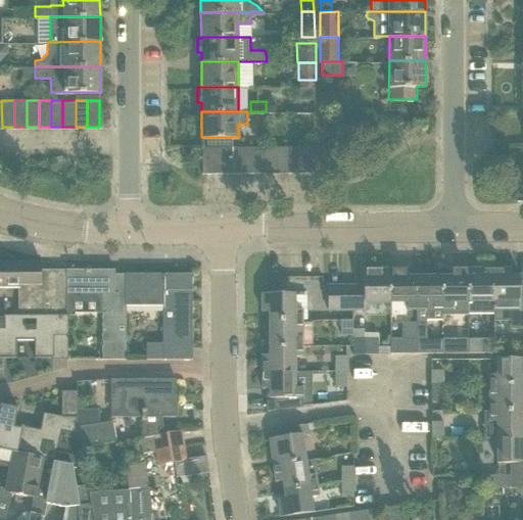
[(215,172),(214,145),(201,145),(201,172),(215,172)]
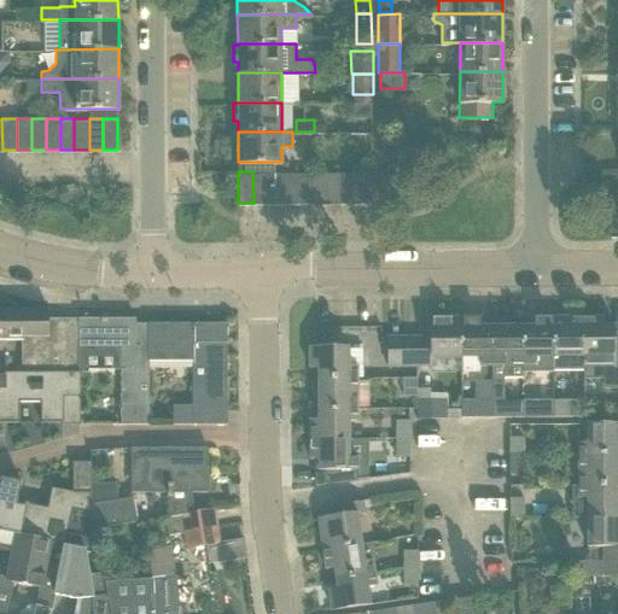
[(268,171),(252,171),(254,203),(268,203),(268,171)]
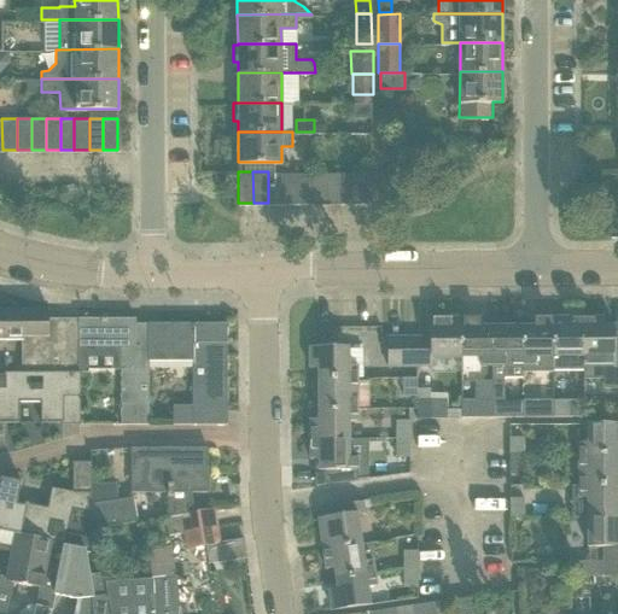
[(283,171),(268,171),(268,203),(283,203),(283,171)]
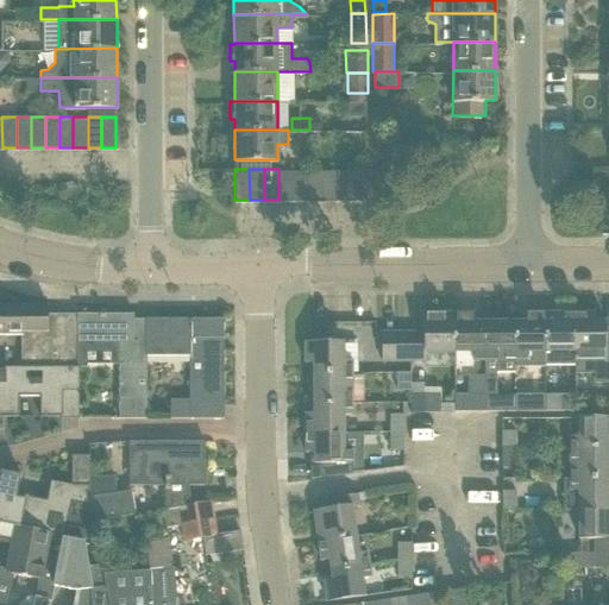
[(293,169),(278,169),(278,200),(293,200),(293,169)]
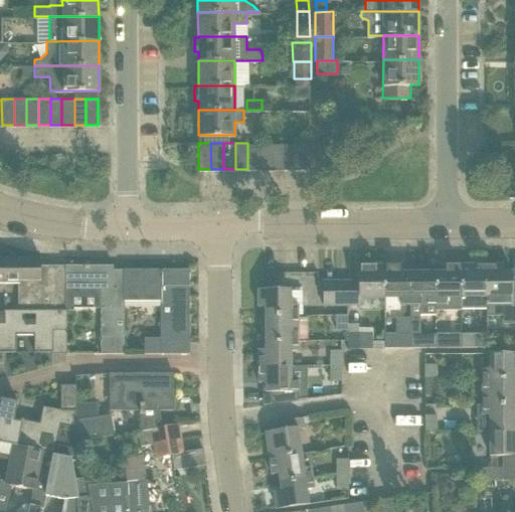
[(260,169),(260,143),(247,143),(247,169),(260,169)]
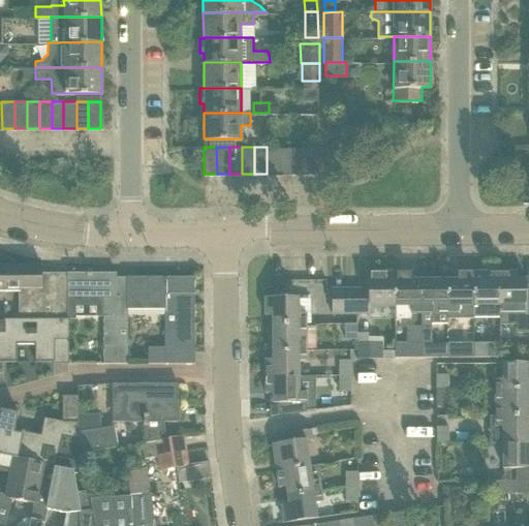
[(280,174),(279,147),(267,147),(267,174),(280,174)]
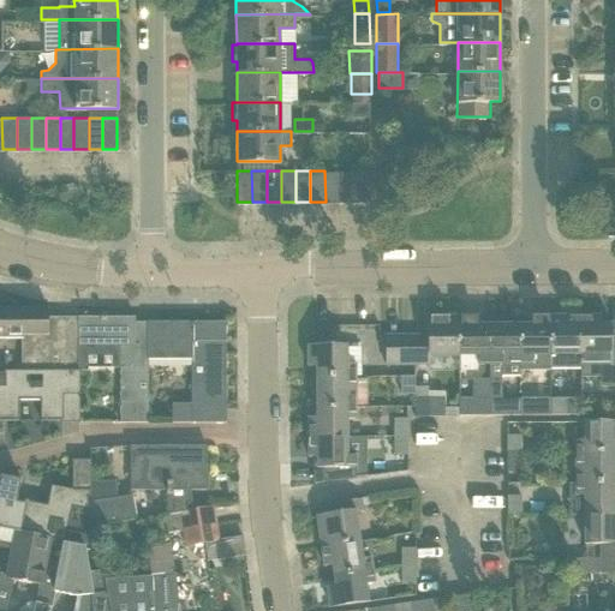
[(340,202),(340,171),(324,171),(326,202),(340,202)]
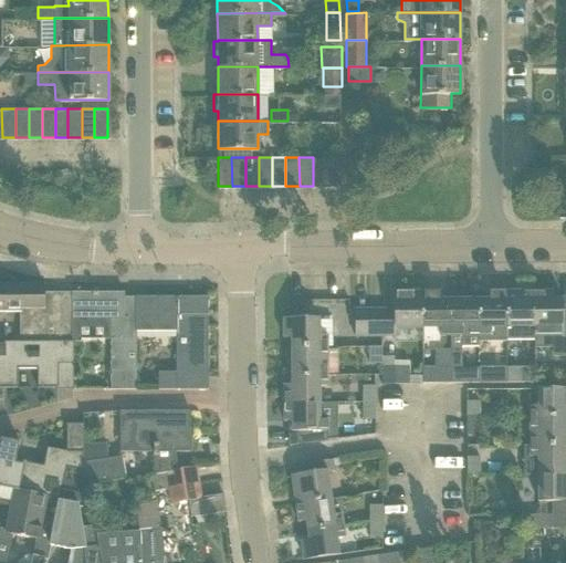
[(326,186),(326,157),(313,157),(313,186),(326,186)]
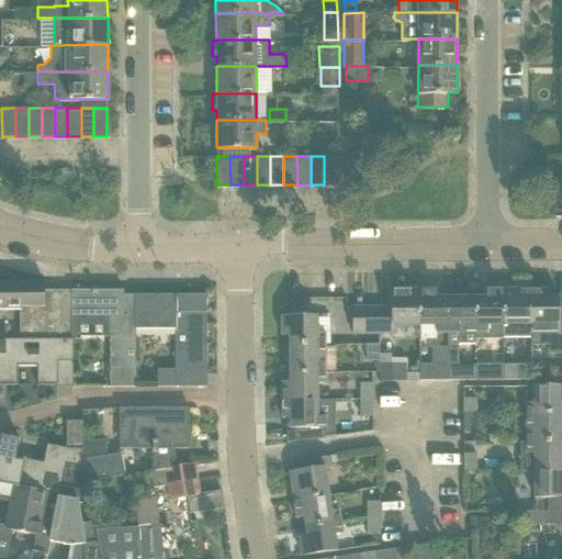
[(337,156),(324,156),(324,185),(337,185),(337,156)]
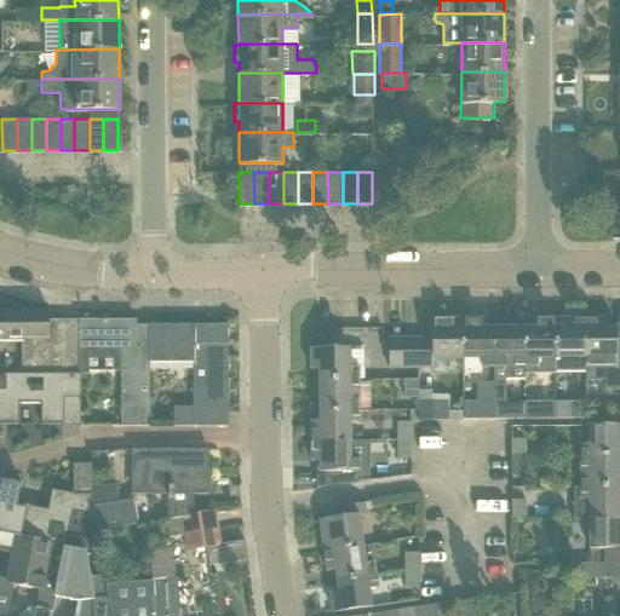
[(49,308),(0,308),(0,338),(22,339),(22,372),(64,372),(64,321),(64,320),(49,320),(49,308)]
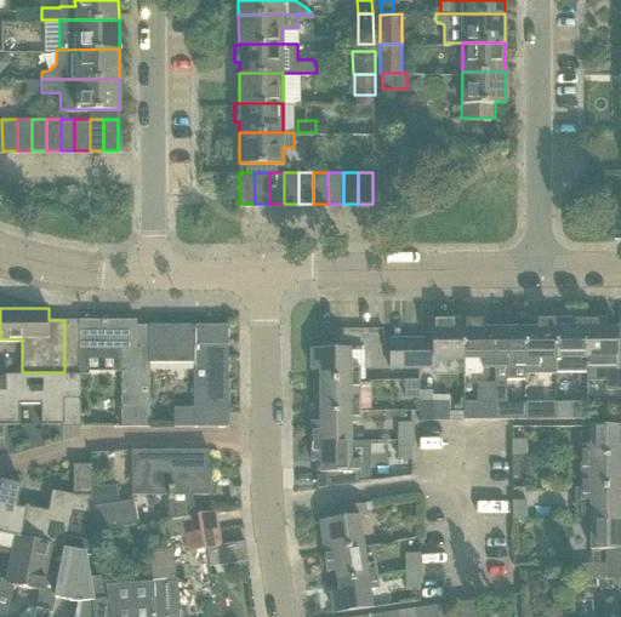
[(535,326),(525,326),(525,365),(525,370),(556,369),(556,316),(535,316),(535,326)]
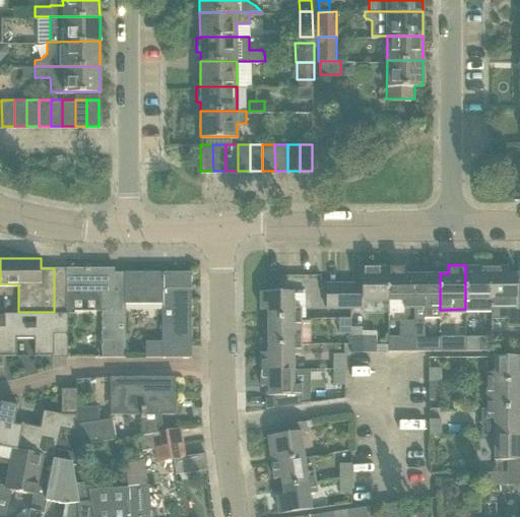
[(491,265),(465,265),(465,309),(491,309),(491,265)]
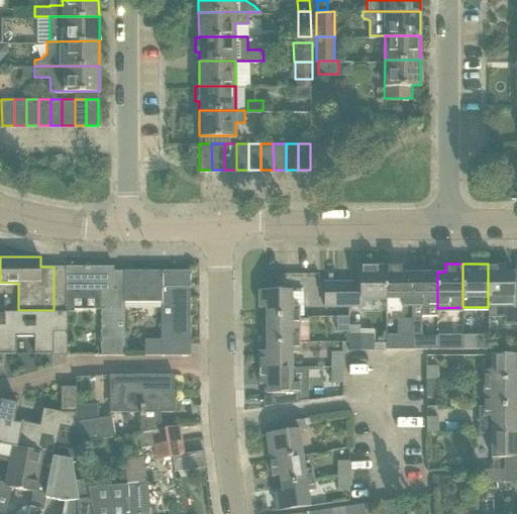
[(516,275),(514,276),(514,271),(504,271),(504,264),(488,264),(488,307),(488,315),(504,315),(504,323),(516,322),(516,275)]
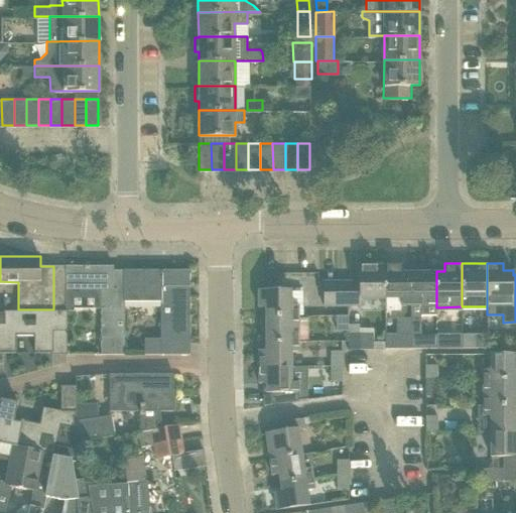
[(66,267),(53,267),(53,309),(67,309),(67,288),(101,288),(101,353),(124,353),(124,292),(123,292),(123,272),(113,272),(113,264),(66,264),(66,267)]
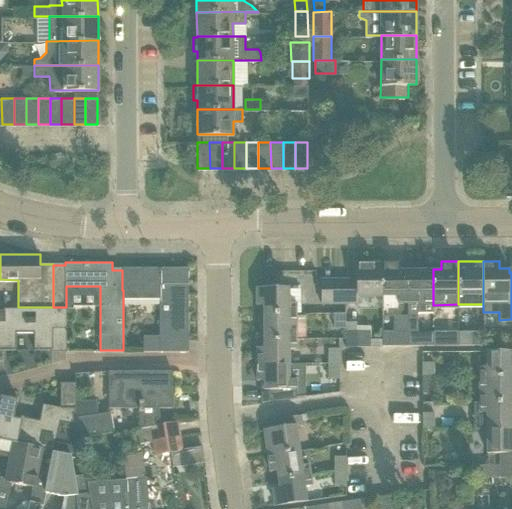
[(382,294),(382,262),(356,262),(356,277),(344,277),(344,301),(357,301),(357,294),(382,294)]
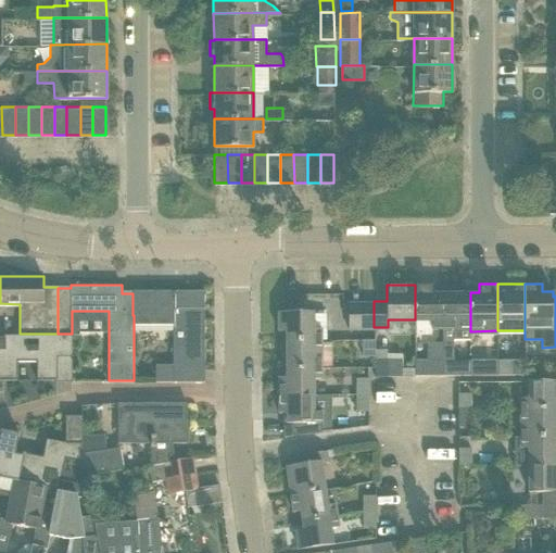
[(432,285),(415,285),(415,319),(431,319),(431,327),(443,327),(442,292),(433,292),(432,285)]
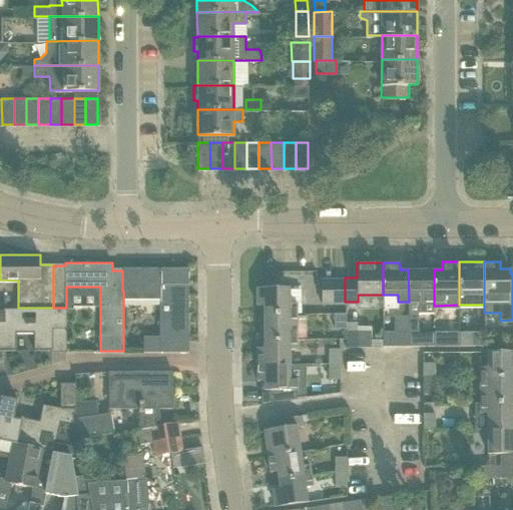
[(122,267),(122,271),(122,291),(123,291),(159,291),(159,335),(143,335),(143,351),(188,351),(188,267),(122,267)]
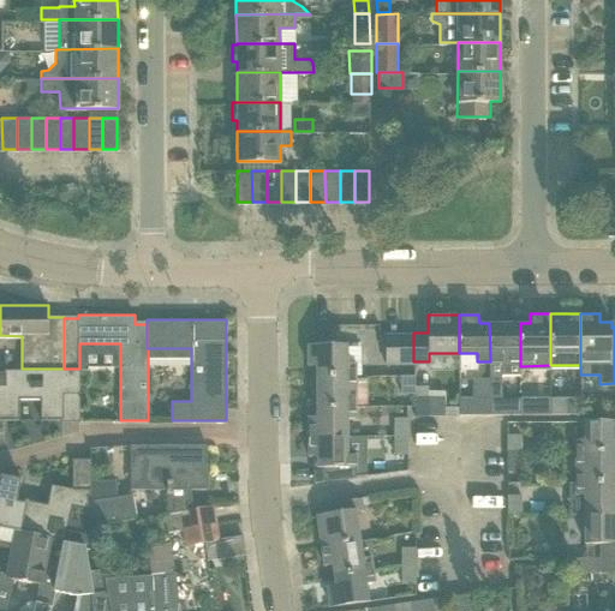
[(520,323),(489,323),(490,361),(520,361),(520,323)]
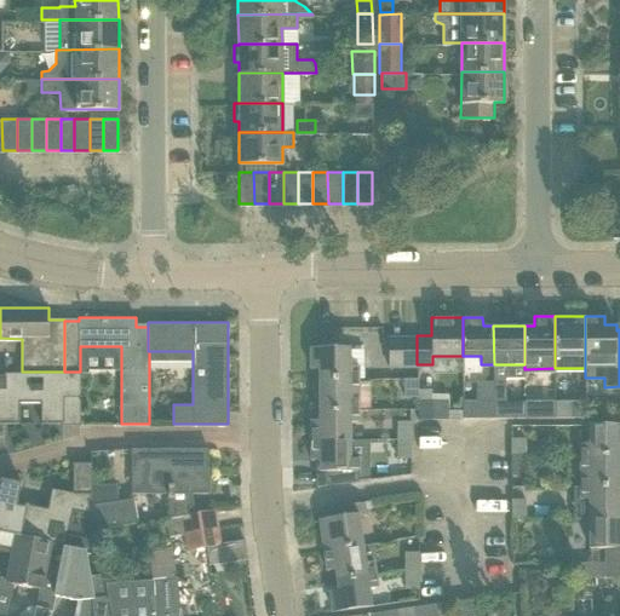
[(403,364),(402,335),(388,335),(389,364),(403,364)]
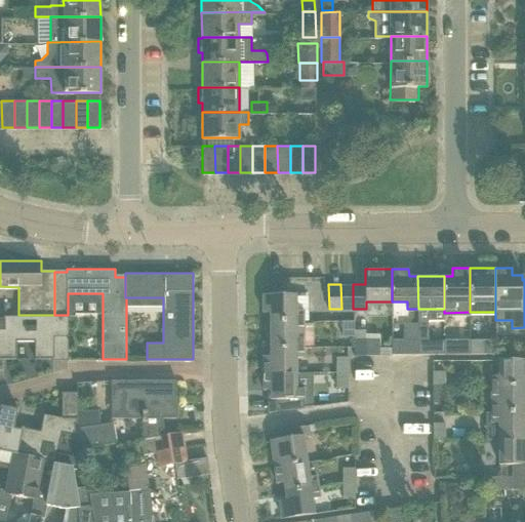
[(353,309),(353,284),(340,284),(341,309),(353,309)]
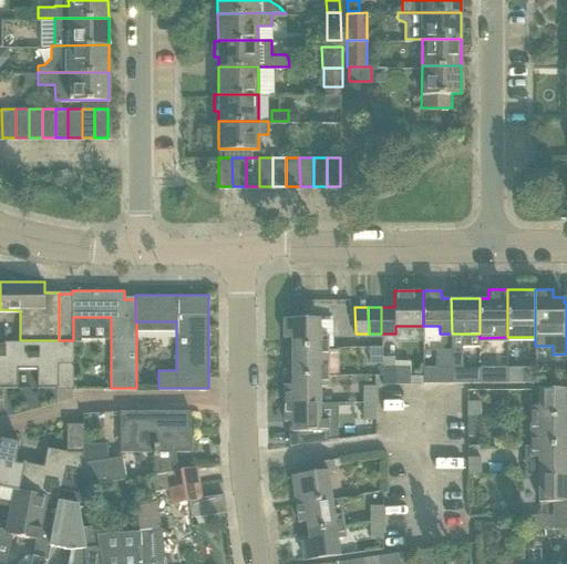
[(319,317),(284,317),(284,336),(291,336),(291,346),(328,346),(332,346),(332,319),(319,319),(319,317)]
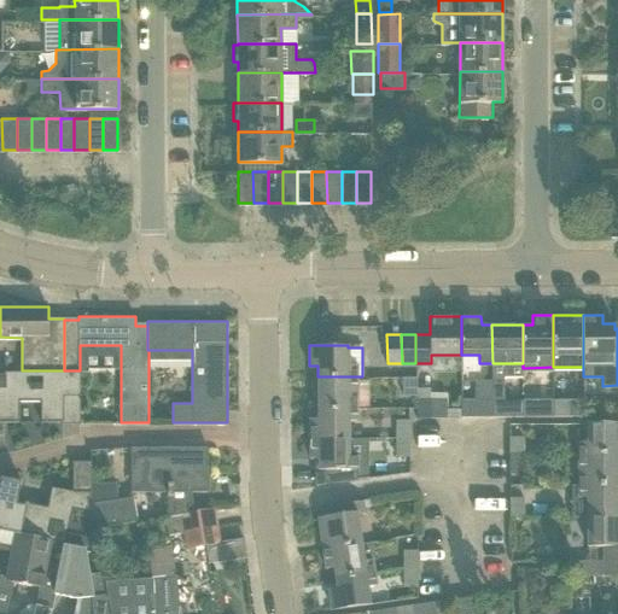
[(0,369),(0,420),(18,420),(18,398),(41,398),(40,420),(63,420),(63,393),(80,393),(80,370),(64,370),(22,370),(0,369)]
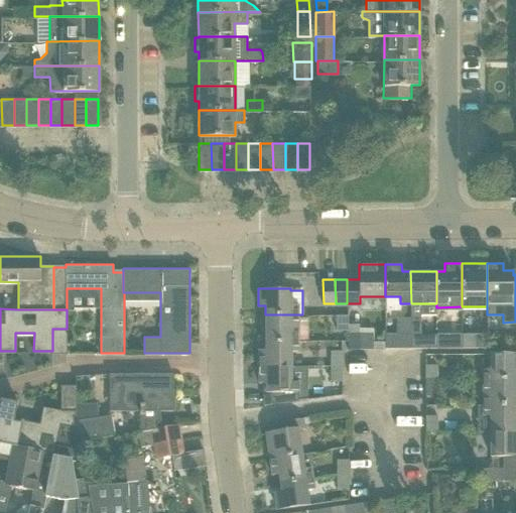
[(348,313),(337,313),(337,329),(348,329),(348,313)]
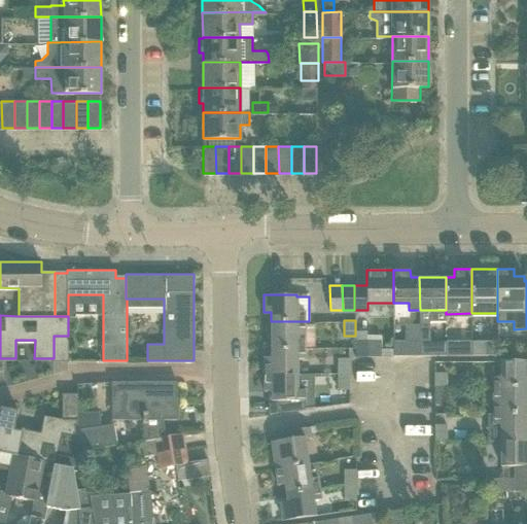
[(305,321),(271,321),(272,347),(305,347),(305,321)]
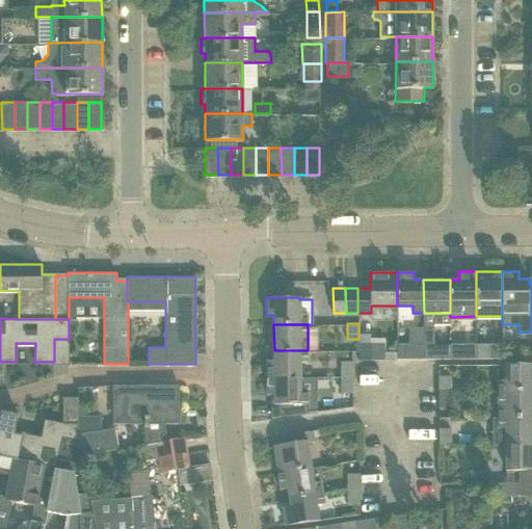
[(411,346),(407,346),(408,358),(424,358),(424,346),(424,343),(424,328),(411,328),(411,344),(411,346)]
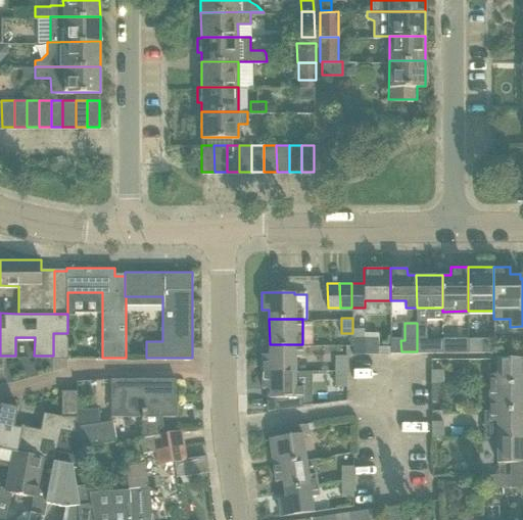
[(493,337),(468,337),(468,340),(468,351),(483,351),(493,351),(493,337)]
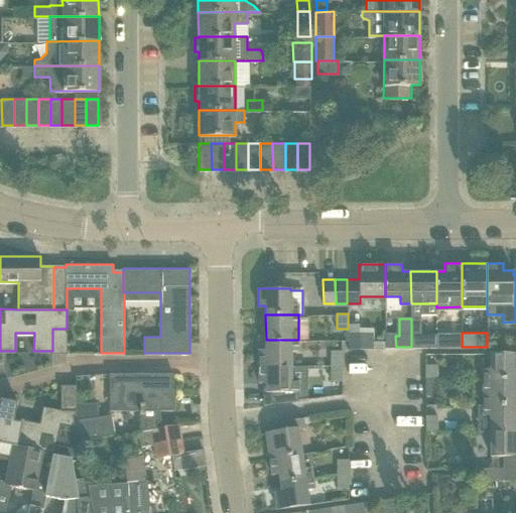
[(365,347),(365,336),(350,336),(350,347),(365,347)]
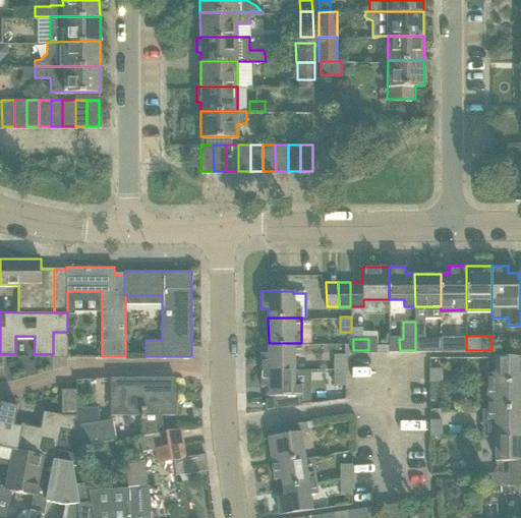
[(415,339),(415,350),(428,350),(430,350),(441,350),(441,339),(430,339),(415,339)]
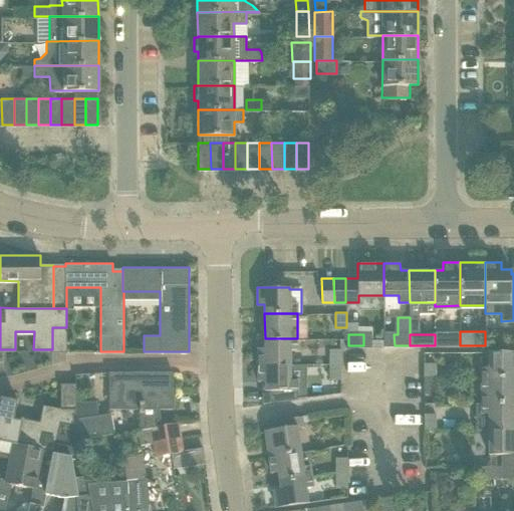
[(460,334),(445,334),(445,345),(460,345),(460,334)]
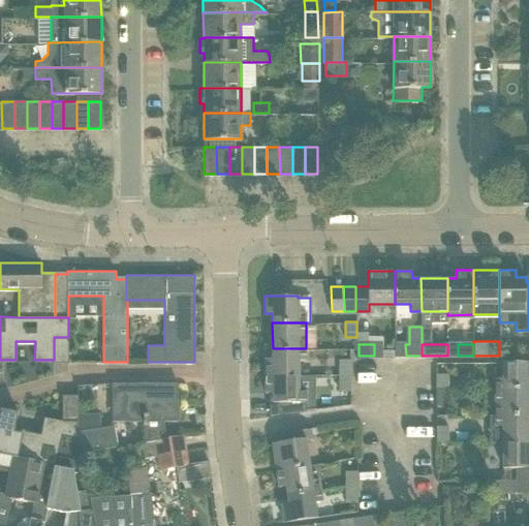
[(273,358),(266,358),(266,374),(299,374),(299,359),(306,359),(306,348),(273,348),(273,358)]
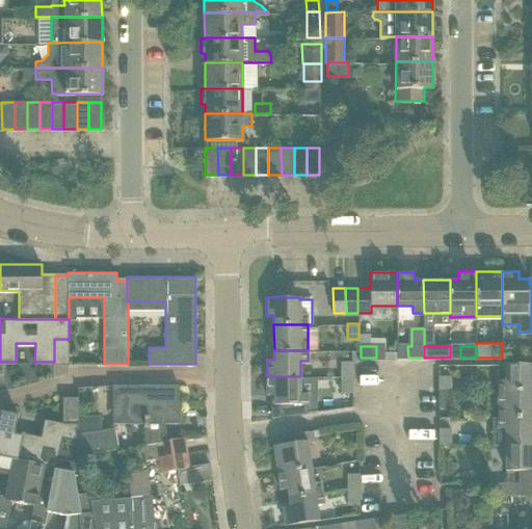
[(341,375),(352,375),(352,360),(341,360),(341,375)]
